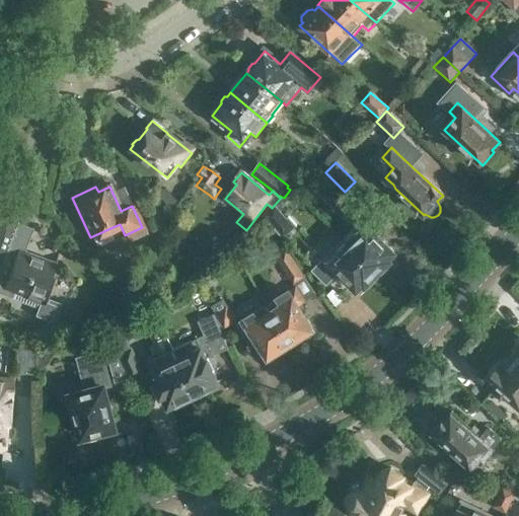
[(0,269),(1,270),(18,222),(18,223),(26,201),(9,195),(1,218),(0,217),(0,269)]
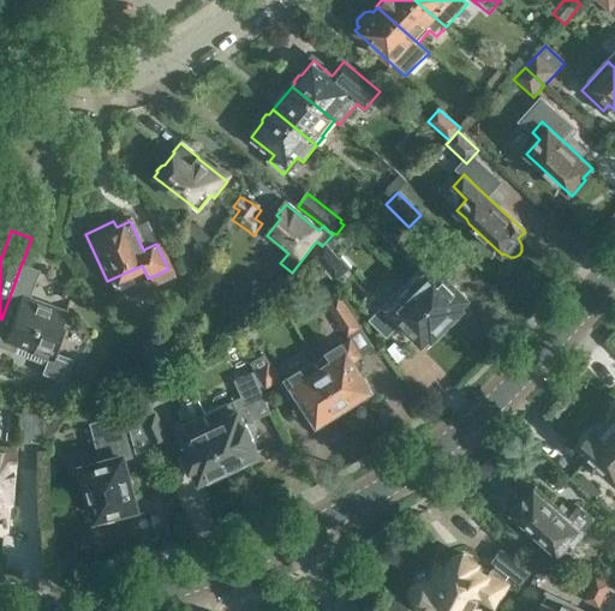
[(333,234),(322,246),(323,247),(314,256),(333,281),(345,270),(340,263),(342,261),(327,245),(336,237),(333,234)]
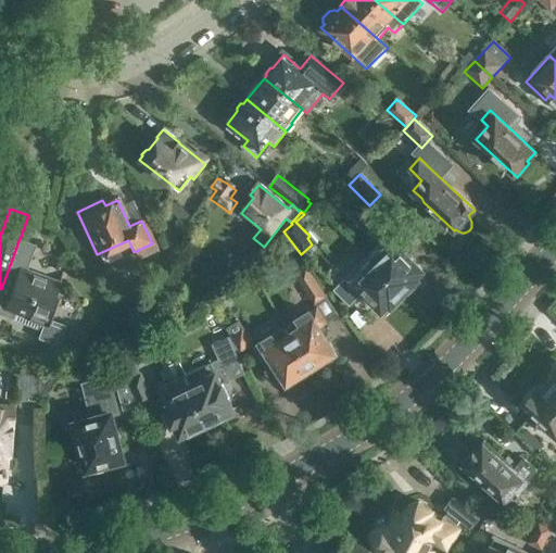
[(1,289),(0,288),(0,315),(42,331),(39,339),(55,346),(62,328),(47,323),(61,284),(27,272),(37,244),(20,239),(20,238),(1,289)]
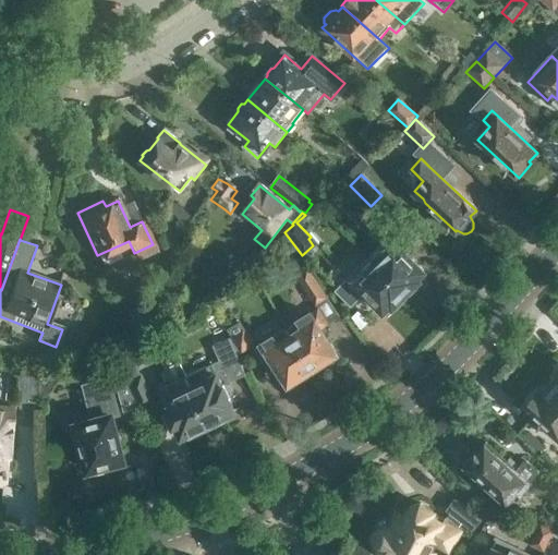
[(367,258),(404,296),(417,281),(416,280),(423,273),(391,241),(381,251),(378,248),(367,258)]
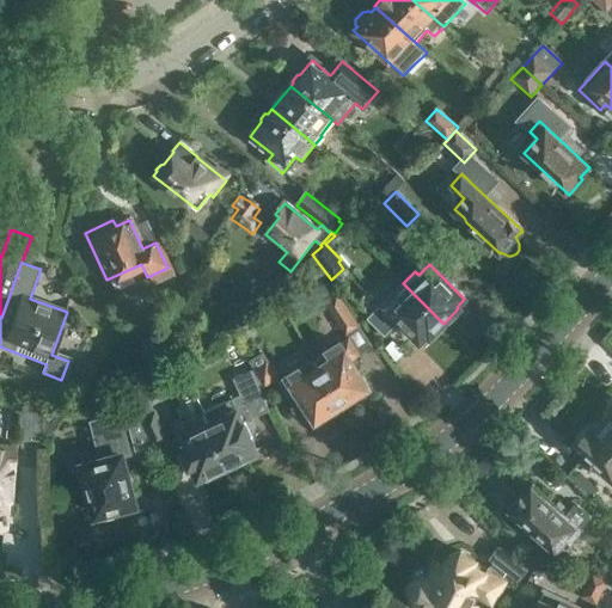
[(444,324),(403,283),(391,295),(395,299),(385,308),(381,305),(367,320),(385,338),(399,323),(420,343),(427,335),(430,338),(444,324)]
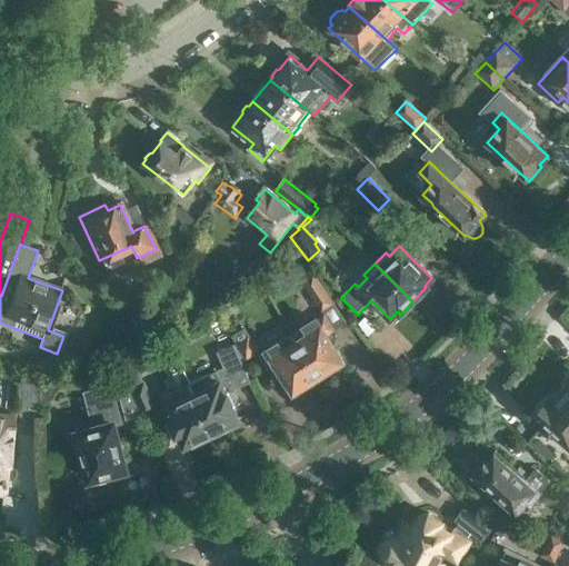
[(291,336),(320,380),(330,374),(330,369),(341,361),(326,337),(346,325),(312,272),(300,280),(323,316),(291,336)]
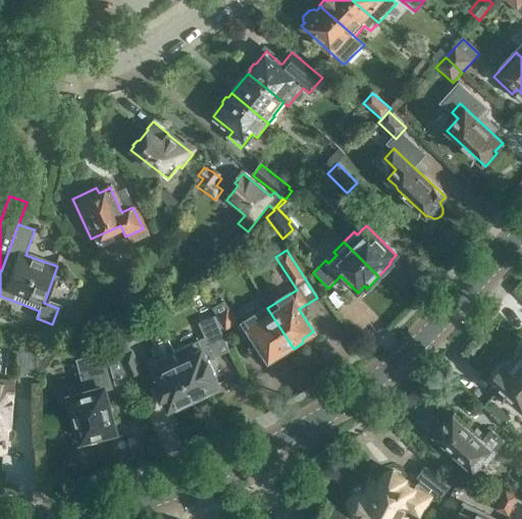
[(225,329),(237,322),(228,308),(227,309),(224,303),(213,310),(225,329)]
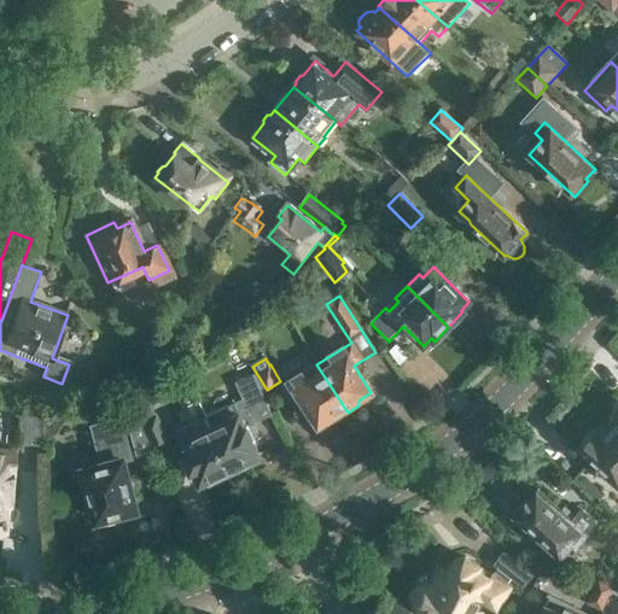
[(348,413),(316,364),(291,381),(319,425),(333,416),(338,419),(348,413)]
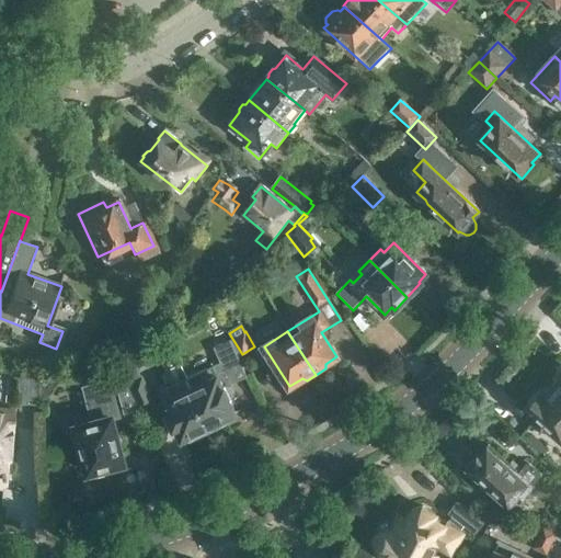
[(186,380),(209,430),(227,421),(226,420),(236,416),(229,402),(232,401),(226,388),(247,377),(229,341),(213,350),(219,365),(186,380)]
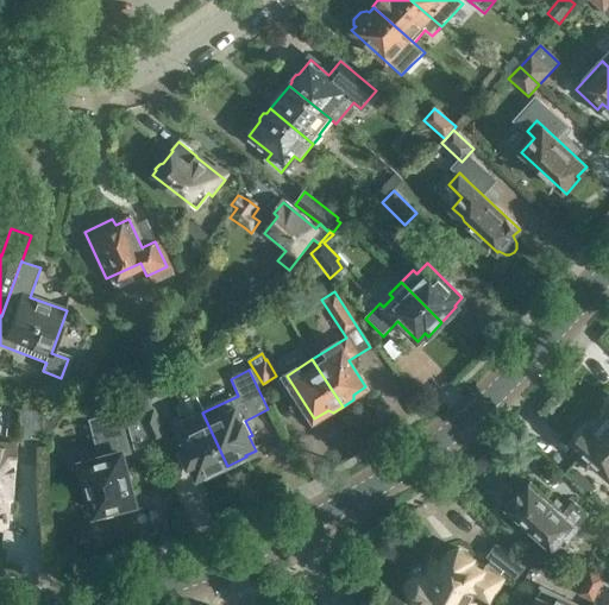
[(140,415),(135,404),(124,405),(136,448),(155,445),(140,415)]
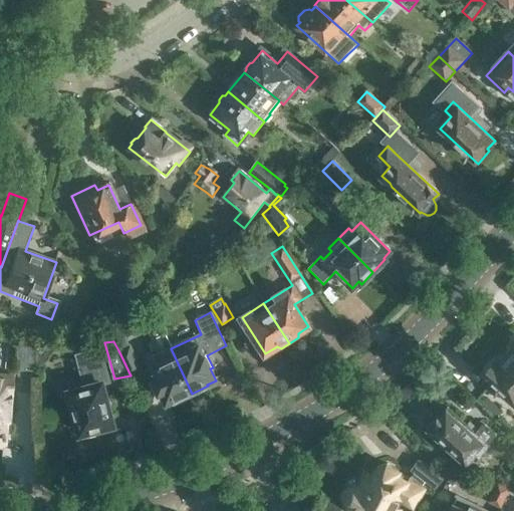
[(15,343),(16,378),(33,377),(32,342),(15,343)]
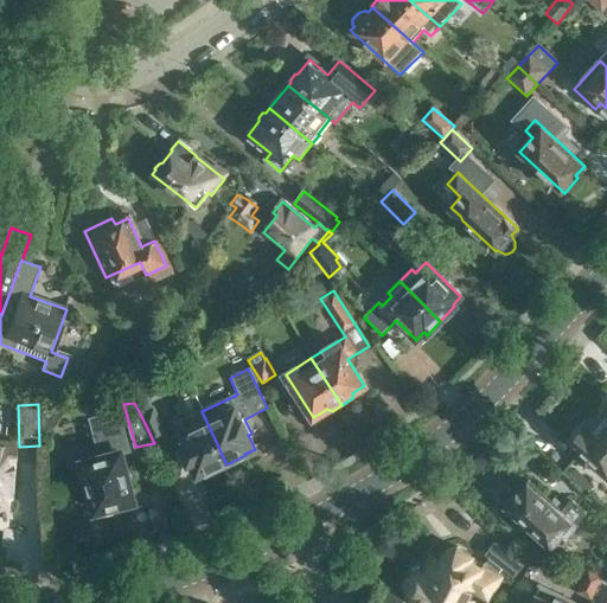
[(606,406),(595,421),(606,431),(606,406)]
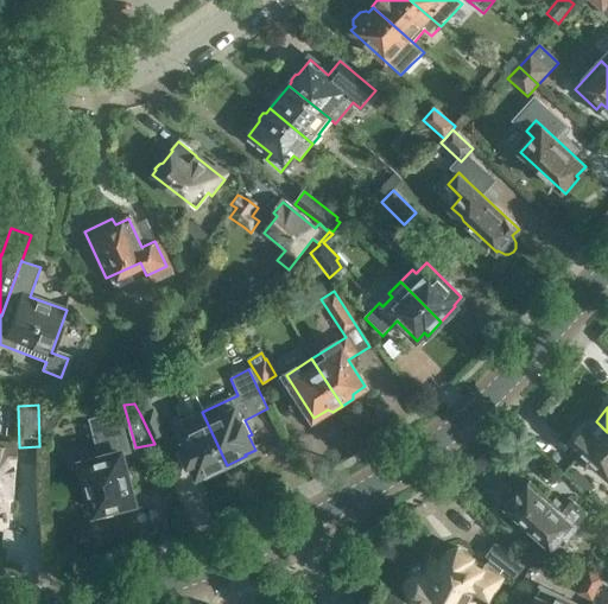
[(140,414),(154,444),(156,445),(168,439),(153,409),(140,414)]
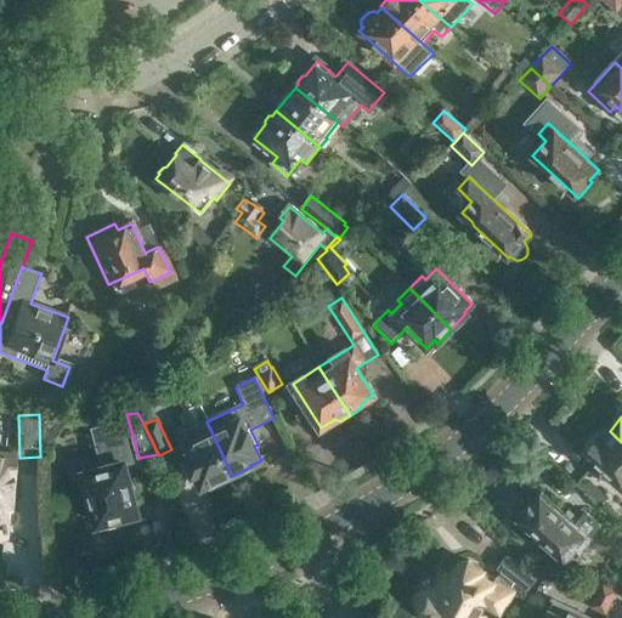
[(232,476),(207,421),(177,436),(188,457),(185,458),(192,475),(194,474),(202,488),(213,483),(213,485),(232,476)]
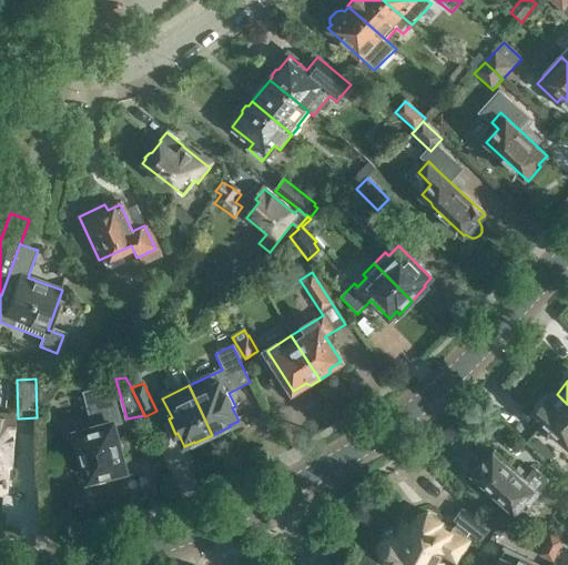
[(567,404),(557,394),(550,401),(547,397),(531,414),(567,446),(567,404)]
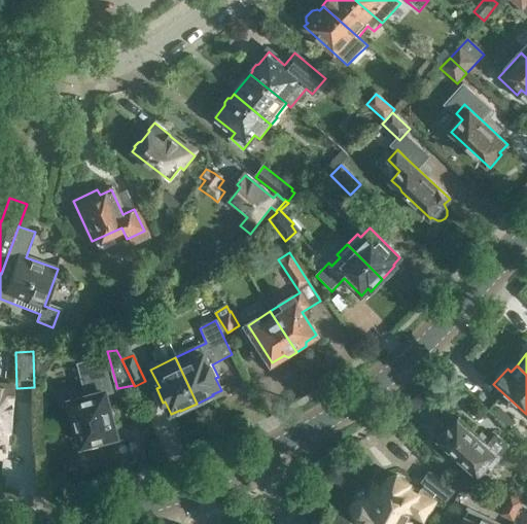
[(101,372),(80,377),(83,390),(92,388),(93,394),(71,400),(83,445),(117,435),(101,372)]
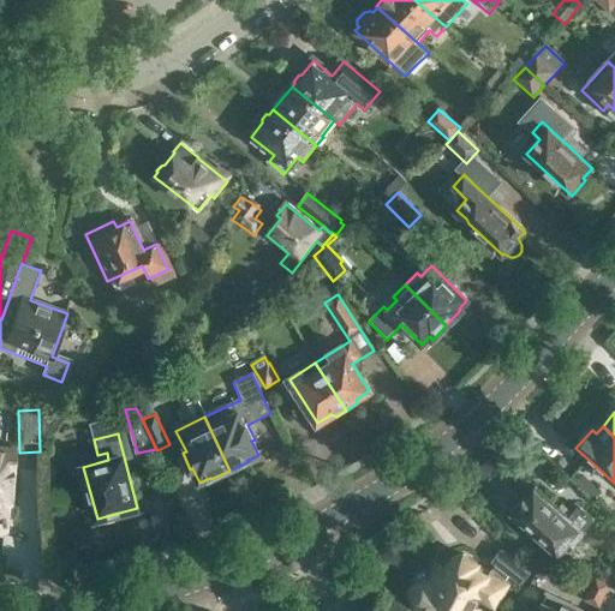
[(12,469),(13,469),(16,453),(0,450),(0,531),(5,532),(7,508),(11,508),(12,498),(10,498),(12,469)]
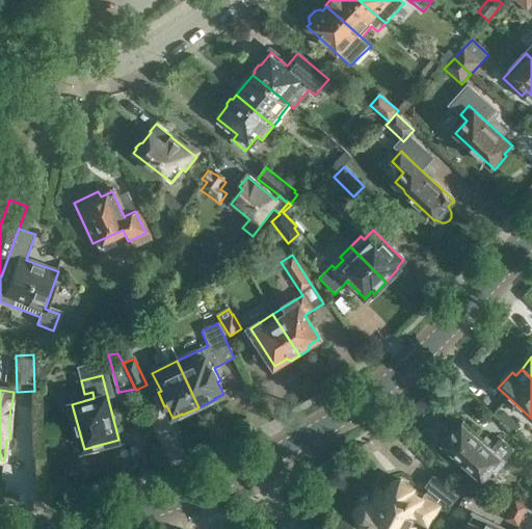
[(490,466),(497,472),(506,461),(463,423),(456,431),(455,429),(443,444),(480,477),(490,466)]
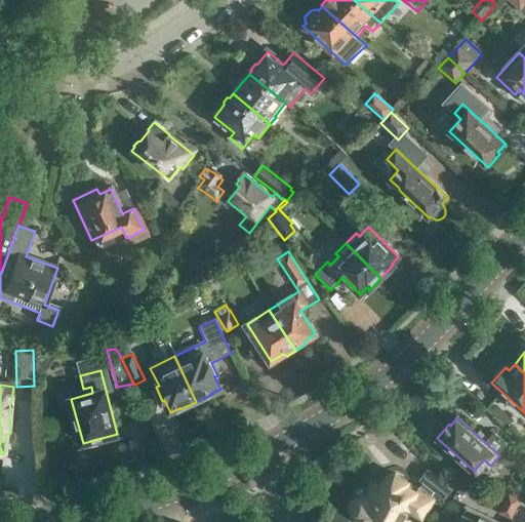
[(370,492),(368,496),(364,495),(361,495),(357,496),(354,499),(352,502),(351,506),(352,510),(353,514),(355,516),(358,518),(365,521),(407,521),(408,520),(405,519),(408,513),(422,520),(434,499),(431,497),(432,493),(435,491),(445,498),(453,487),(427,469),(418,480),(421,482),(419,485),(416,490),(405,485),(407,481),(395,475),(387,477),(377,496),(370,492)]
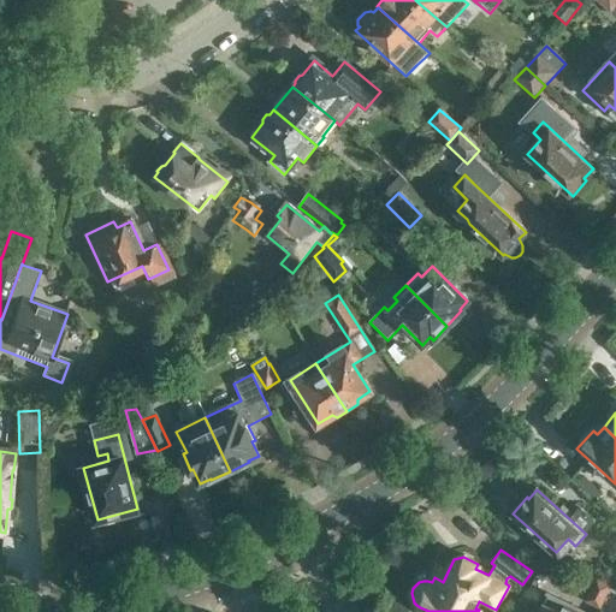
[(585,604),(600,611),(609,593),(593,586),(585,604)]
